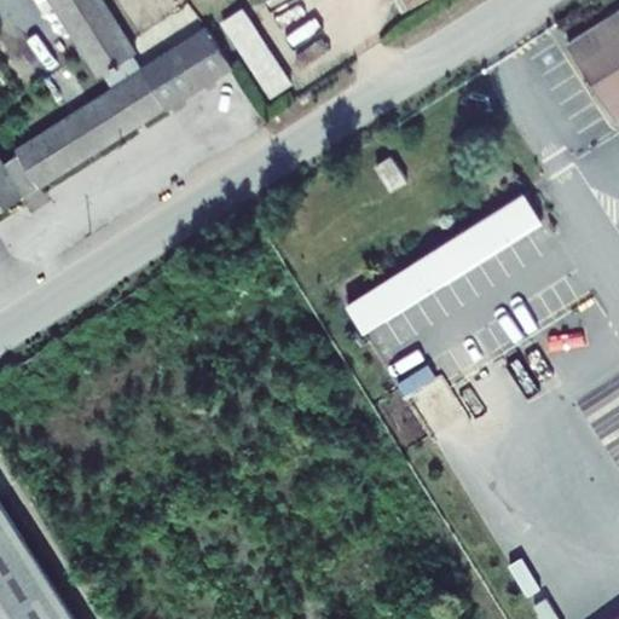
[(34,139),(56,174),(233,65),(212,29),(142,73),(132,57),(137,55),(103,0),(53,0),(100,75),(106,71),(116,88),(34,139)]
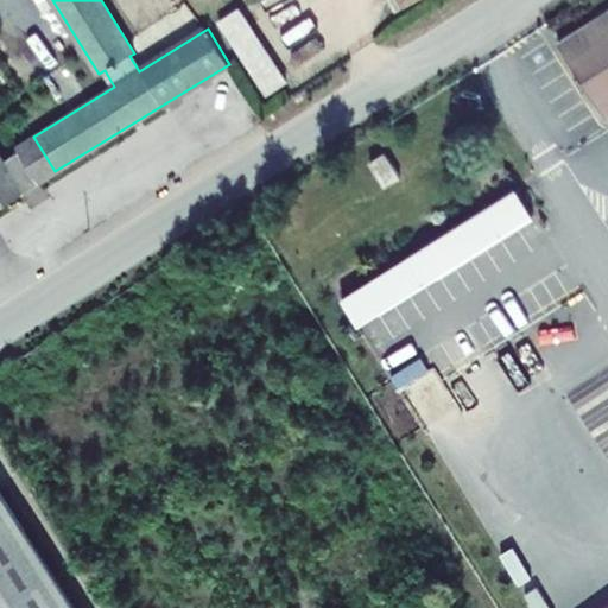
[(287,81),(239,7),(217,21),(266,95),(287,81)]
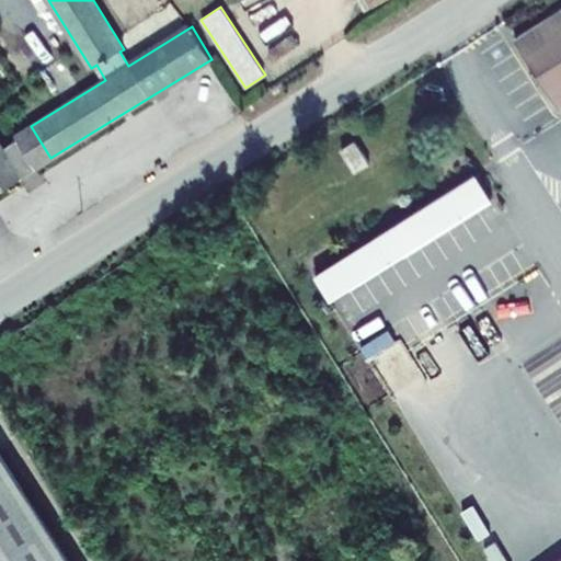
[(560,10),(522,36),(560,99),(560,10)]
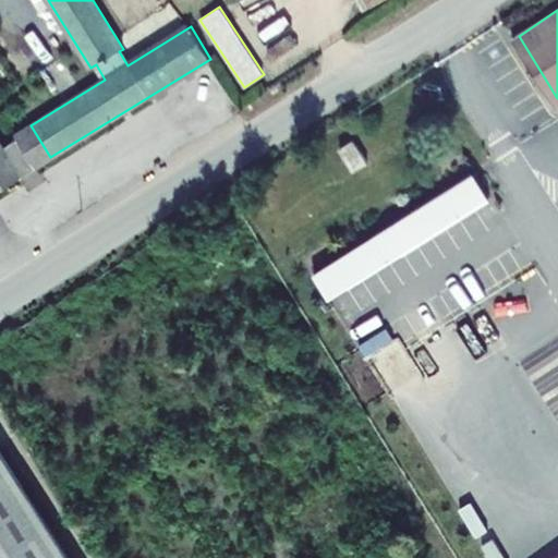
[(0,142),(0,187),(50,157),(31,125),(14,135),(16,140),(3,147),(0,142)]
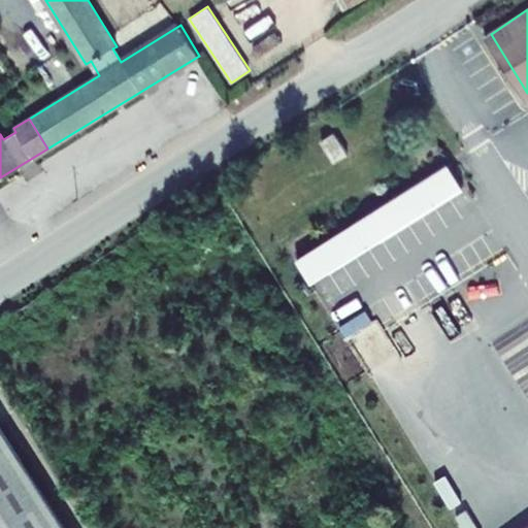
[(295,259),(309,281),(463,185),(450,163),(295,259)]
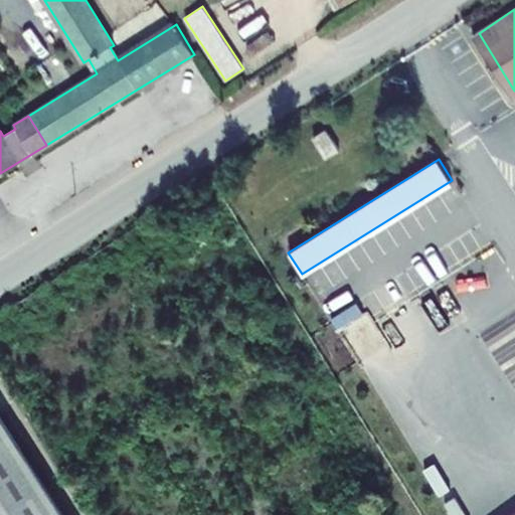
[(0,514),(59,514),(0,418),(0,514)]
